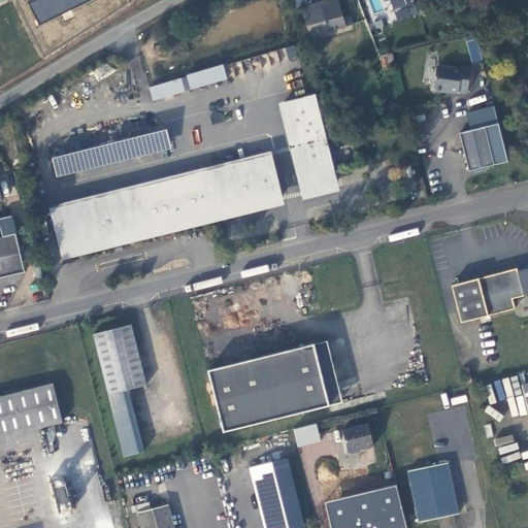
[(88,0),(37,0),(27,5),(37,27),(88,0)]
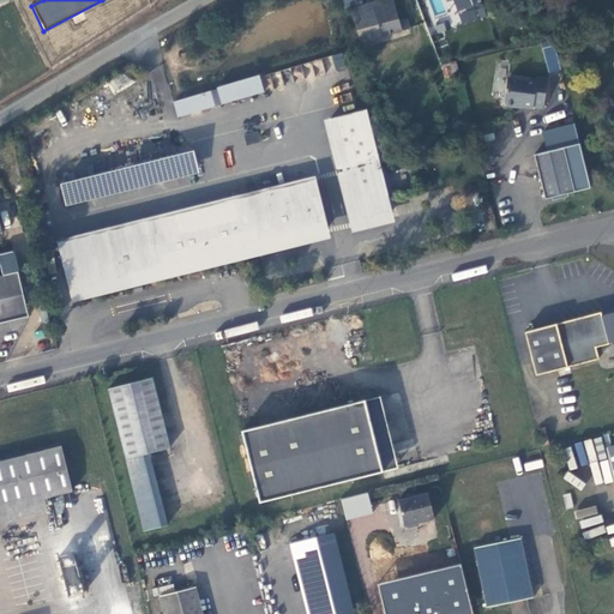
[(393,0),(385,0),(351,10),(361,42),(410,28),(408,18),(399,20),(393,0)]
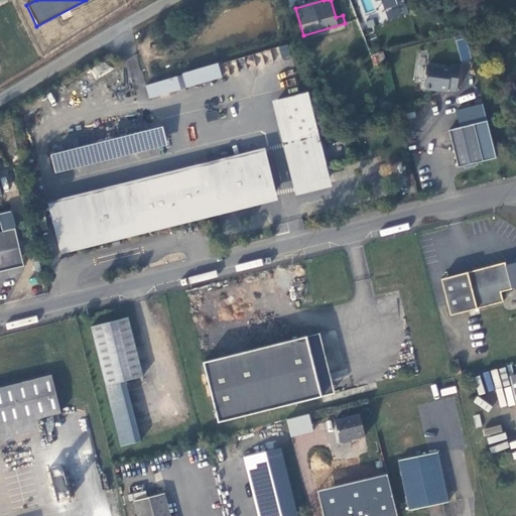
[(379,0),(386,20),(406,15),(401,0),(379,0)]
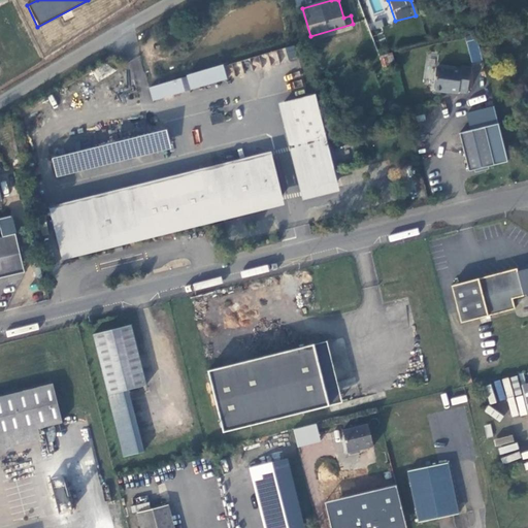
[(392,54),(380,57),(384,68),(396,64),(392,54)]
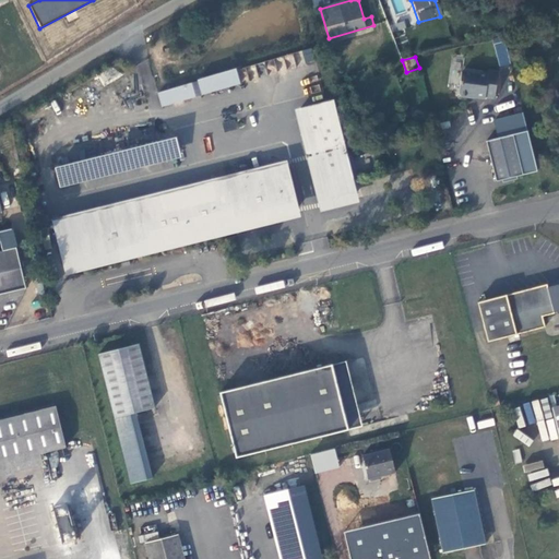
[(239,66),(201,78),(205,92),(244,81),(239,66)]
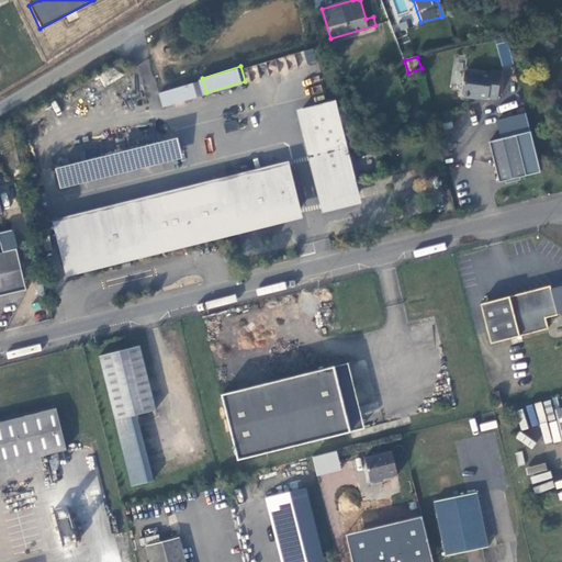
[(490,75),(464,71),(462,92),(463,96),(470,97),(472,94),(478,96),(478,97),(487,98),(489,97),(497,98),(502,71),(491,70),(490,75)]
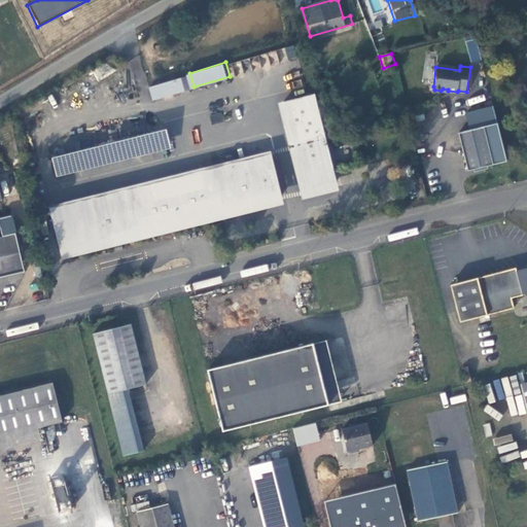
[(181,76),(153,84),(157,98),(184,90),(181,76)]
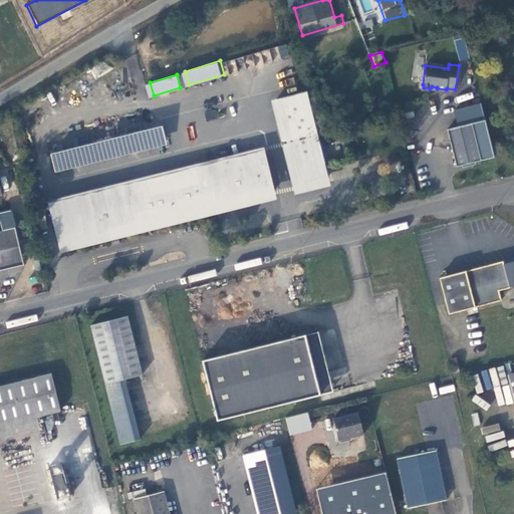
[(306,91),(270,99),(293,193),(329,185),(306,91)]
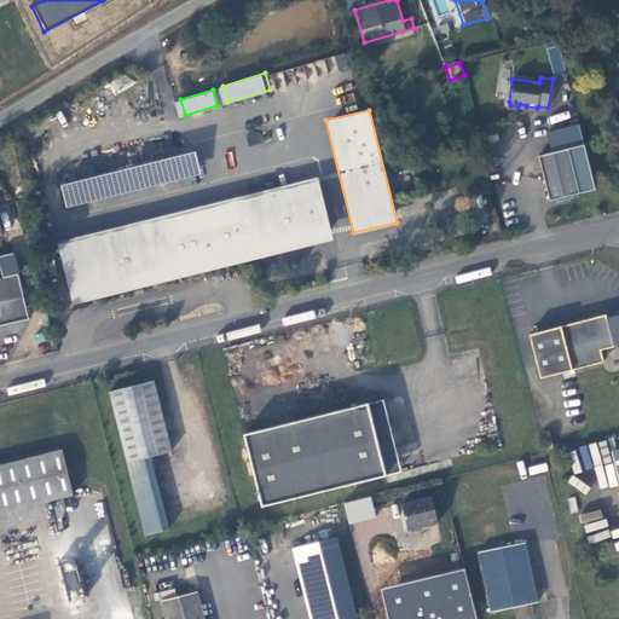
[(391,137),(395,148),(405,145),(400,133),(391,137)]
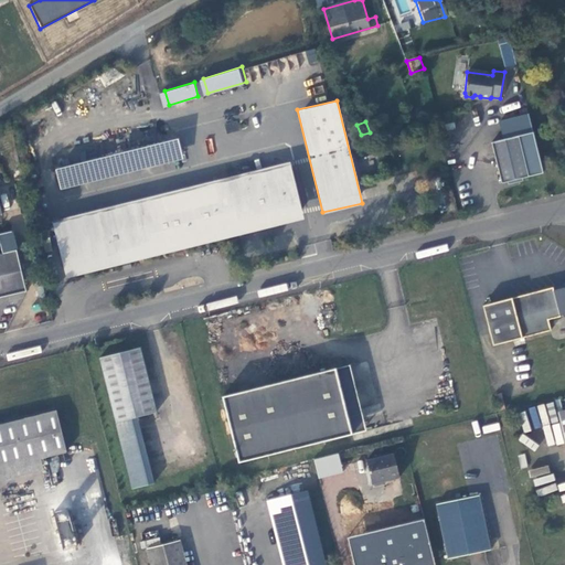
[(519,135),(491,141),(502,182),(529,176),(519,135)]
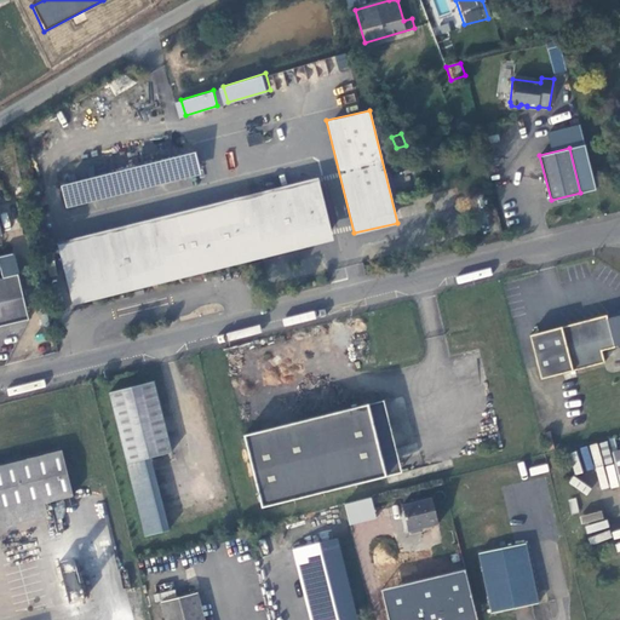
[(196,150),(65,183),(70,201),(201,168),(196,150)]
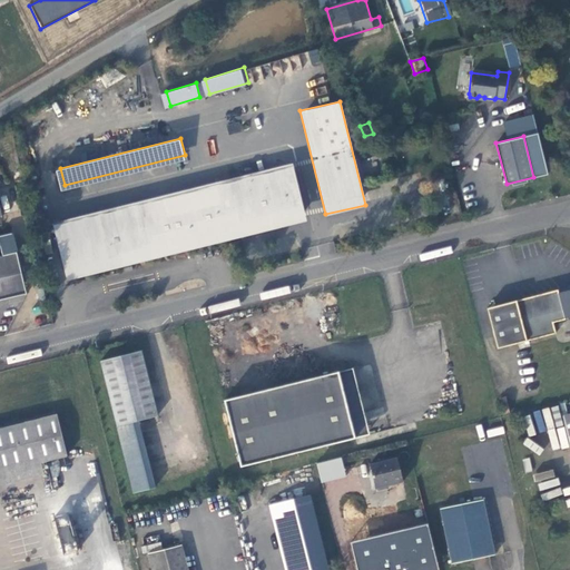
[(296,167),(247,178),(255,206),(226,214),(219,186),(56,227),(67,269),(307,209),(296,167)]
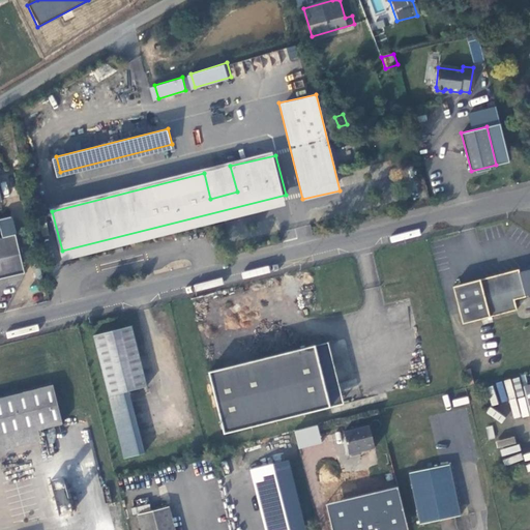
[(230,166),(204,173),(210,199),(237,192),(230,166)]
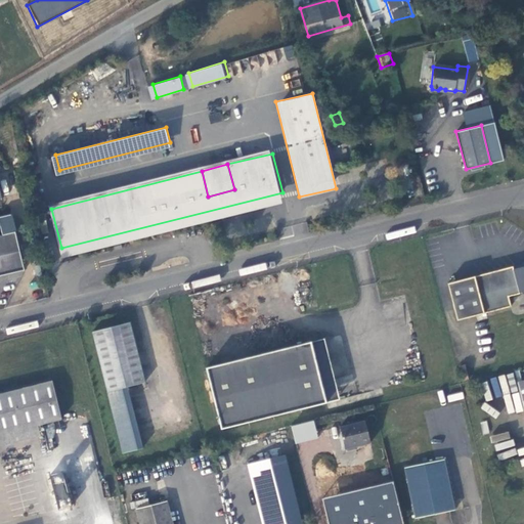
[(0,235),(0,275),(25,270),(15,232),(0,235)]
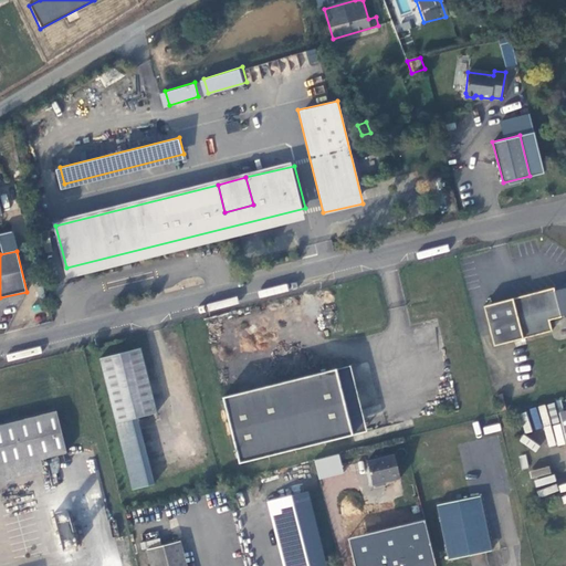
[(484,306),(494,346),(552,332),(549,321),(562,317),(562,316),(565,315),(565,287),(555,291),(555,287),(484,306)]
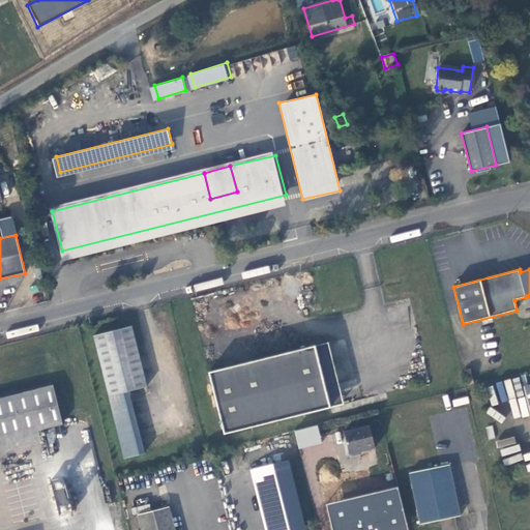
[(146,387),(129,326),(91,336),(108,396),(146,387)]
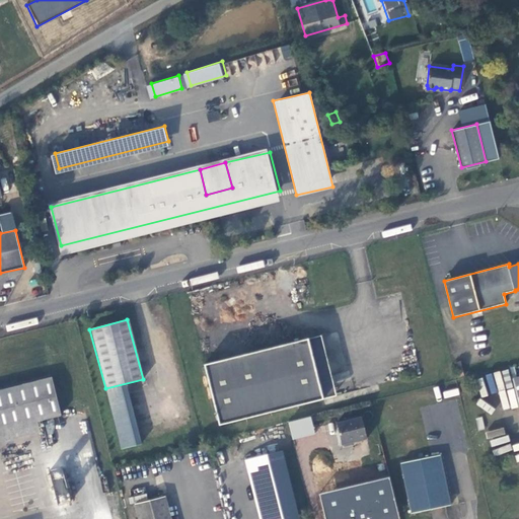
[(317,337),(308,340),(323,399),(332,396),(317,337)]
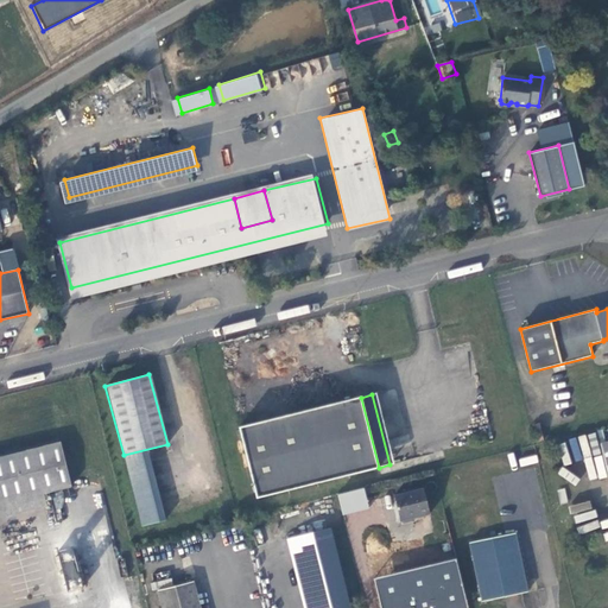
[(361,398),(239,428),(257,499),(379,468),(361,398)]
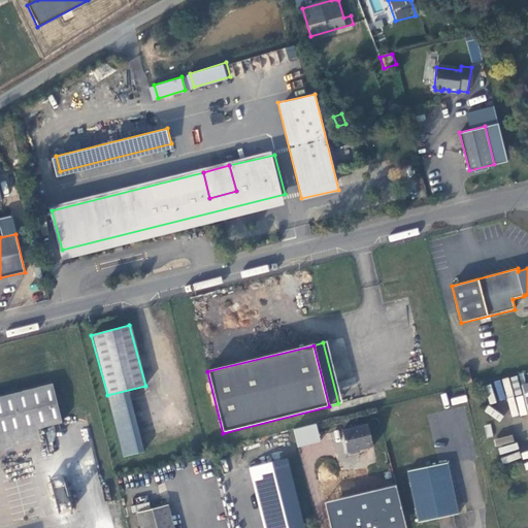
[(523,371),(518,372),(521,386),(526,384),(523,371)]
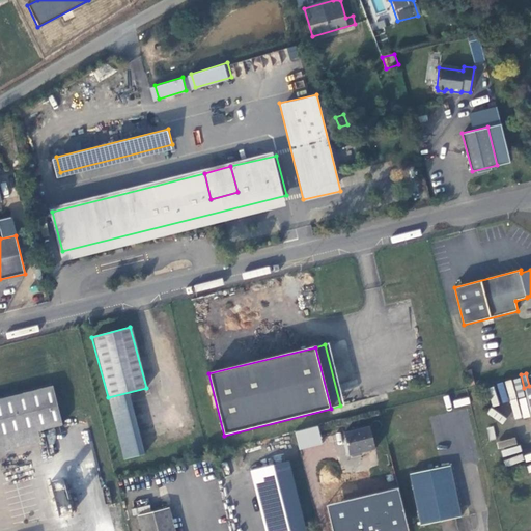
[(0,440),(38,430),(62,425),(52,386),(0,398),(0,440)]
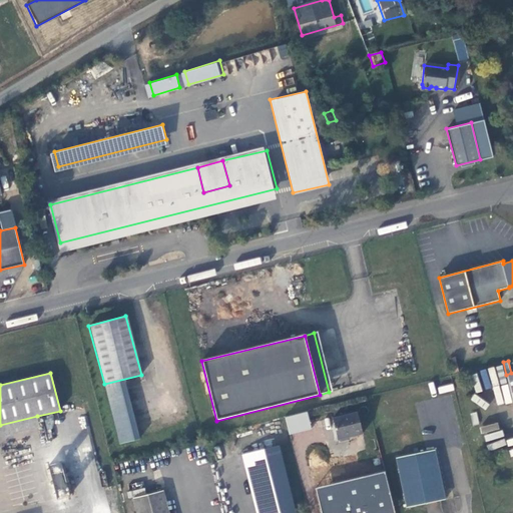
[(308,412),(285,415),(288,433),(311,430),(308,412)]
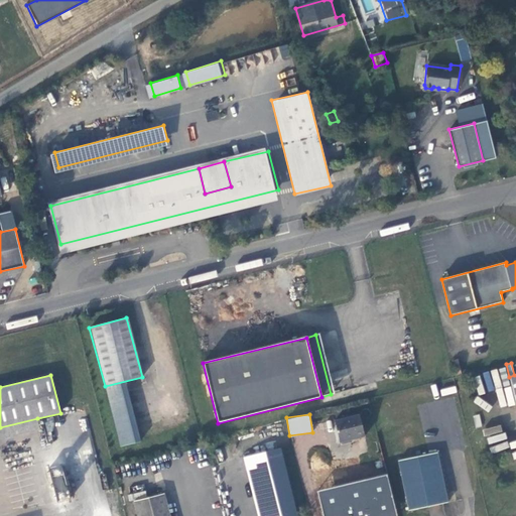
[(353,438),(366,435),(360,414),(335,419),(340,439),(352,435),(353,438)]
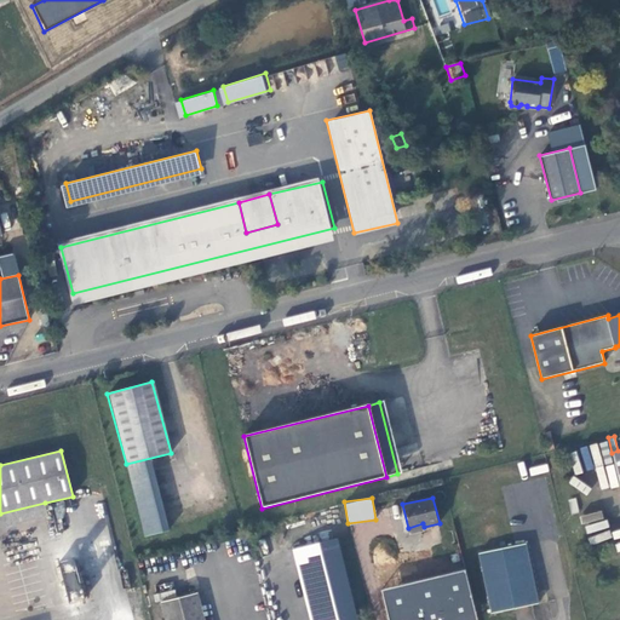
[(0,514),(0,528),(47,516),(45,503),(0,514)]
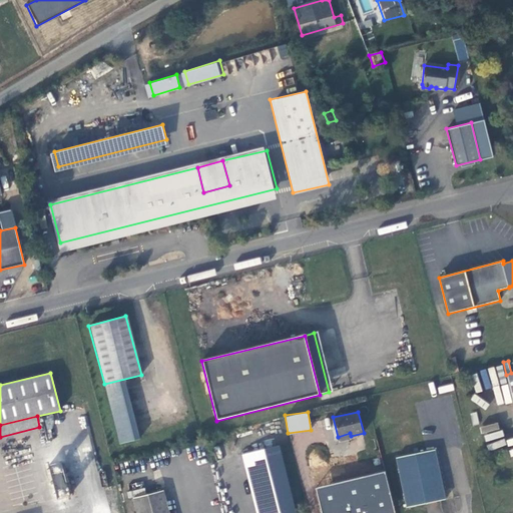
[(242,454),(258,512),(296,512),(280,445),(242,454)]
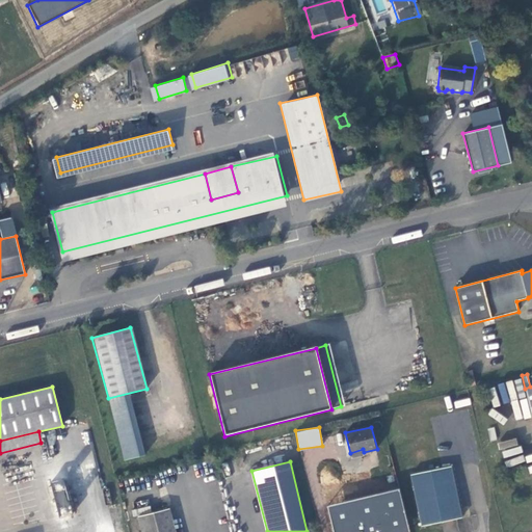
[(450,466),(411,474),(423,526),(461,517),(450,466)]
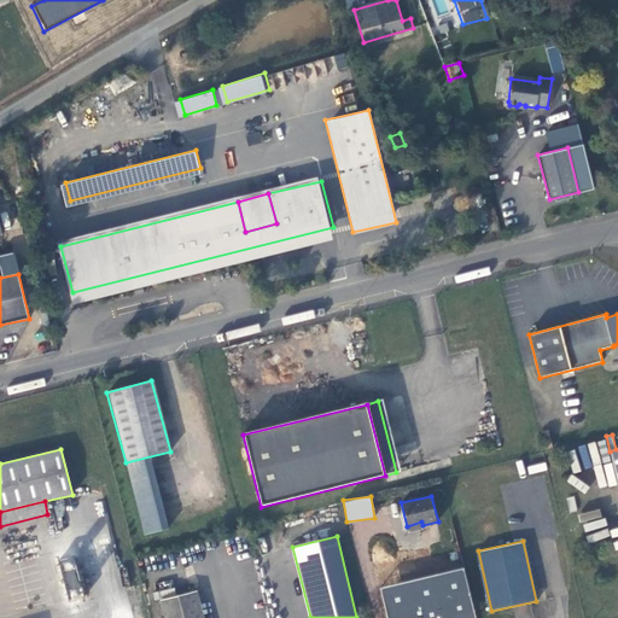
[(74,558),(57,561),(66,604),(85,599),(74,558)]
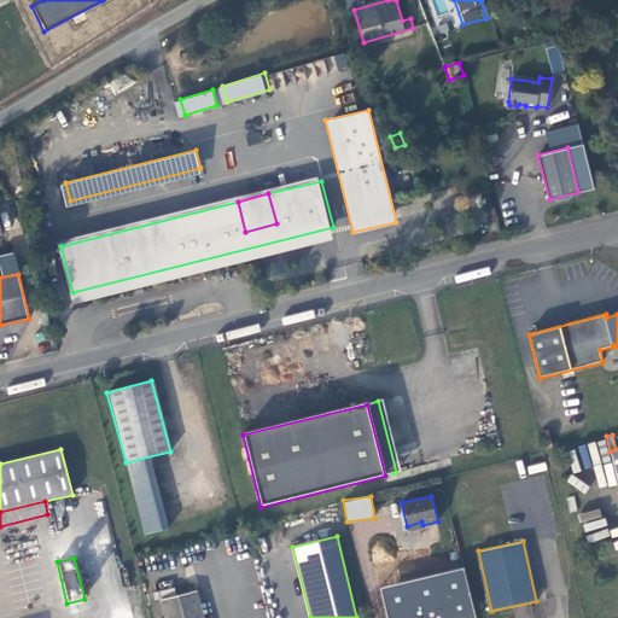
[(380,588),(388,617),(415,617),(406,581),(380,588)]
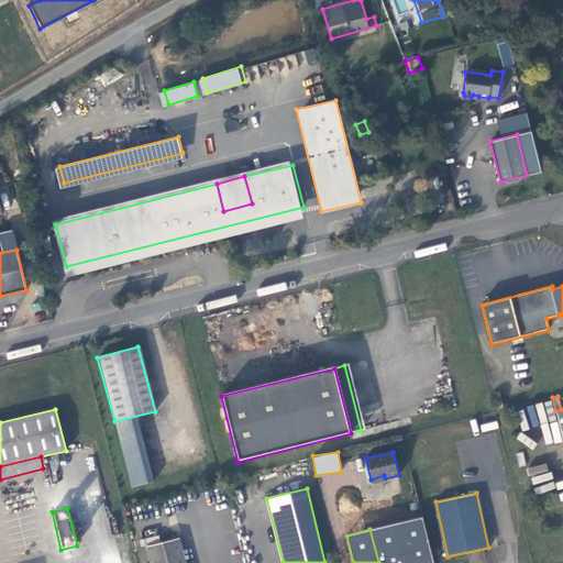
[(158,536),(144,539),(145,545),(159,542),(158,536)]
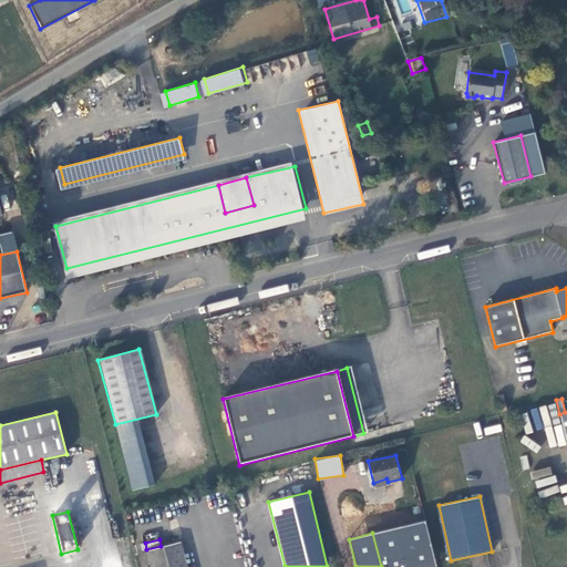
[(186,566),(181,543),(148,550),(152,566),(186,566)]
